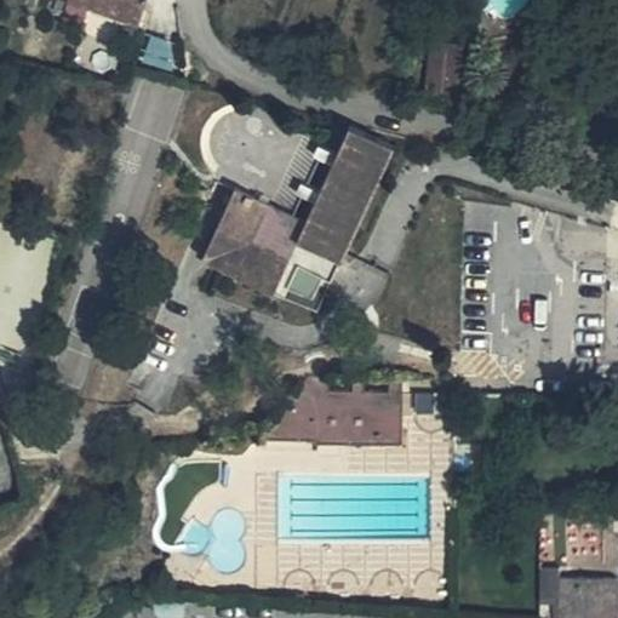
[(144,0),(66,0),(66,4),(137,26),(144,0)]
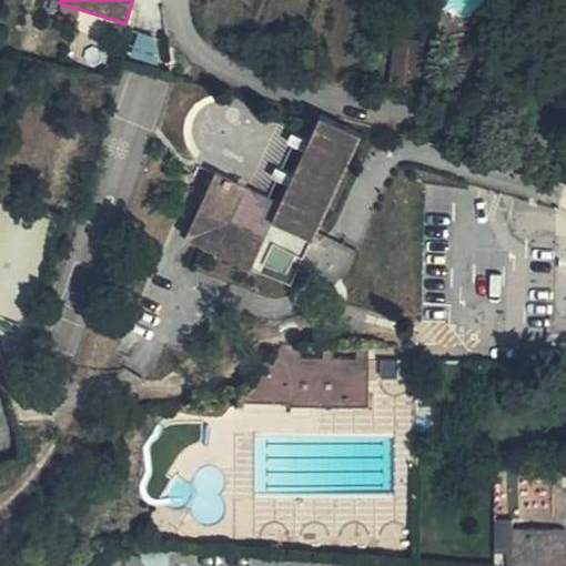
[(416,92),(423,42),(395,40),(388,89),(416,92)]
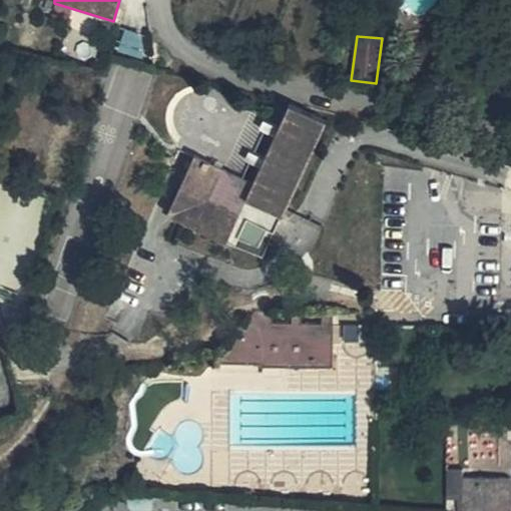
[(245,201),(283,217),(325,124),(288,107),(278,125),(274,138),(264,158),(259,170),(245,201)]
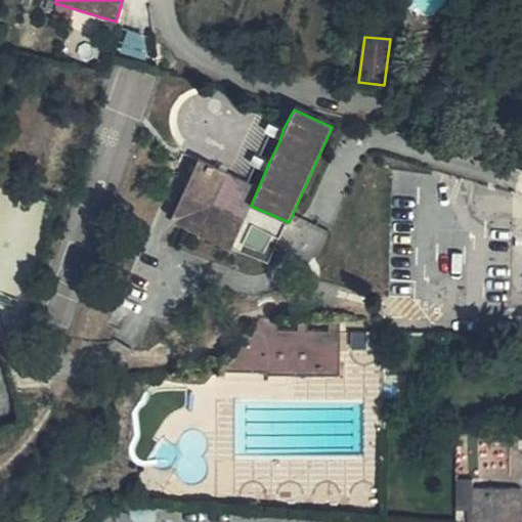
[(279,141),(284,128),(268,122),(263,133),(279,141)]
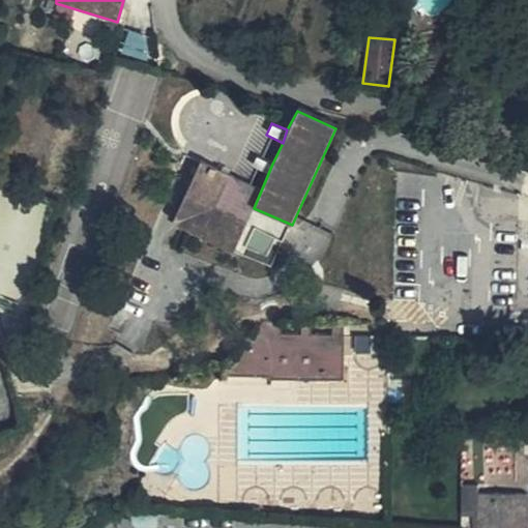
[(252,169),(267,176),(272,164),(257,156),(252,169)]
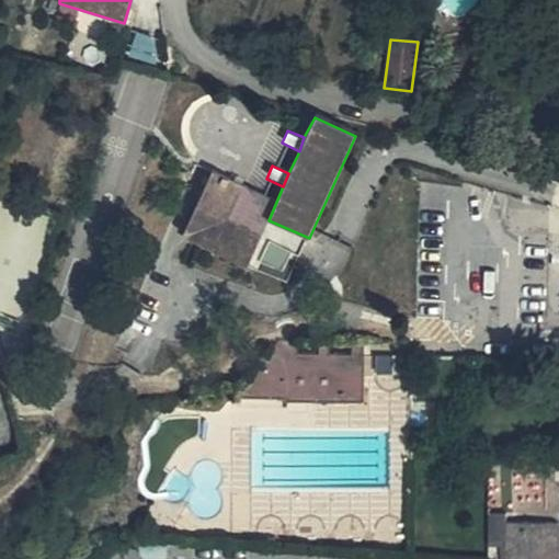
[(259,272),(270,246),(260,240),(261,236),(227,219),(241,185),(210,173),(181,237),(259,272)]
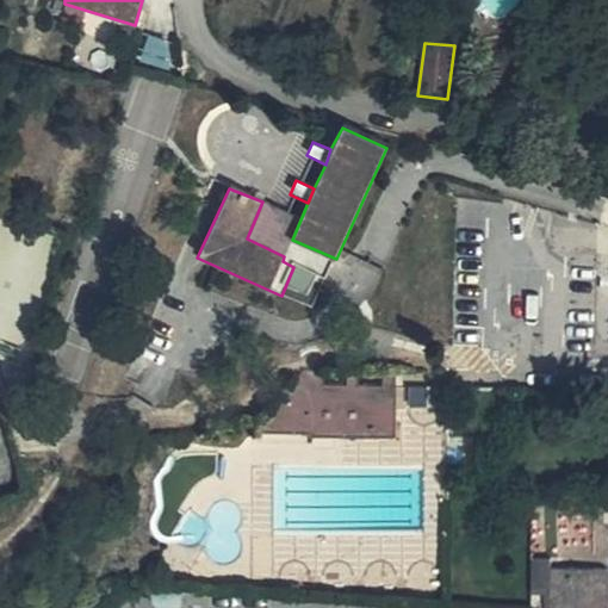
[(283,261),(293,267),(326,281),(336,259),(292,240),(284,256),(283,261)]
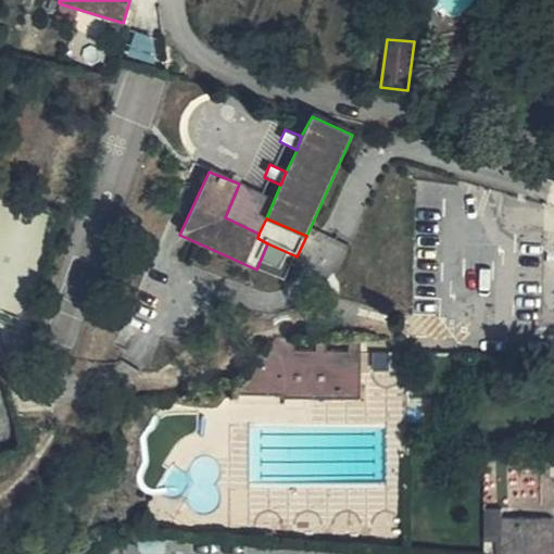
[(276,340),(242,382),(231,397),(280,397),(281,400),(359,400),(360,355),(347,355),(293,354),(294,341),(276,340)]
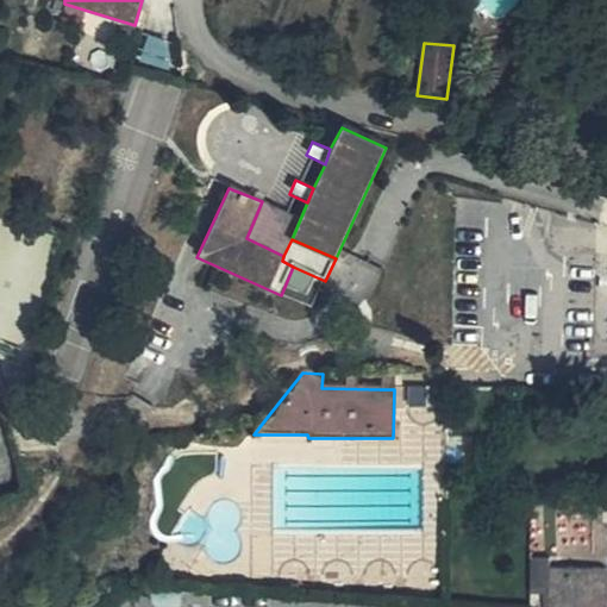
[(380,389),(394,389),(393,373),(381,373),(380,389)]
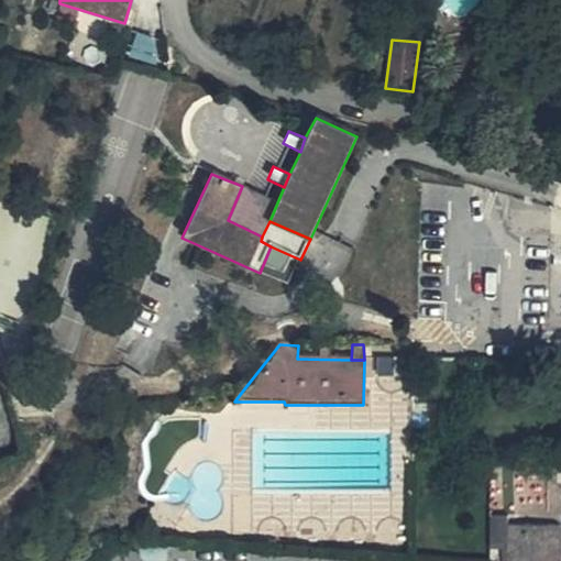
[(506,525),(506,560),(519,560),(520,526),(506,525)]
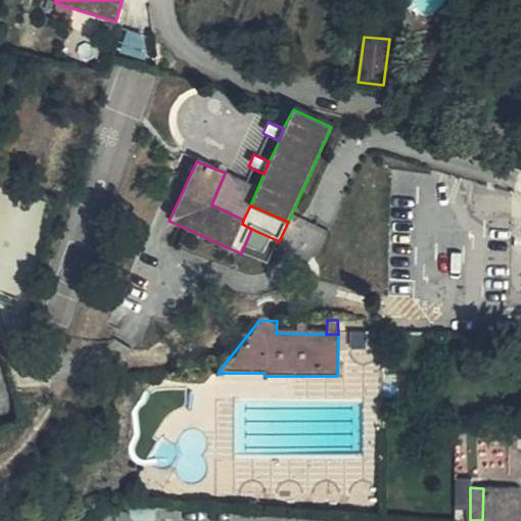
[(519,520),(520,488),(483,488),(482,520),(519,520)]
